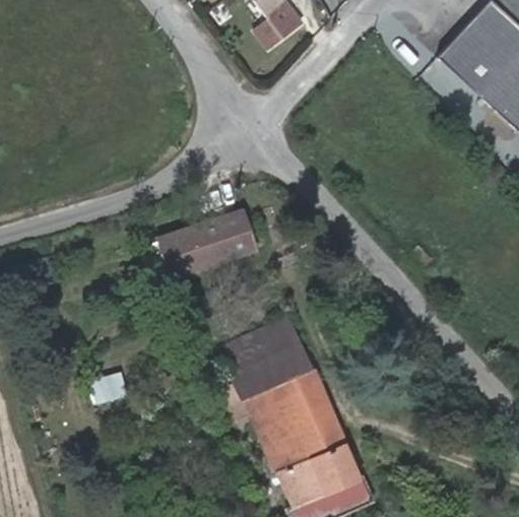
[(301,27),(279,0),(250,0),(264,17),(250,28),(266,51),(280,40),(281,42),(301,27)]
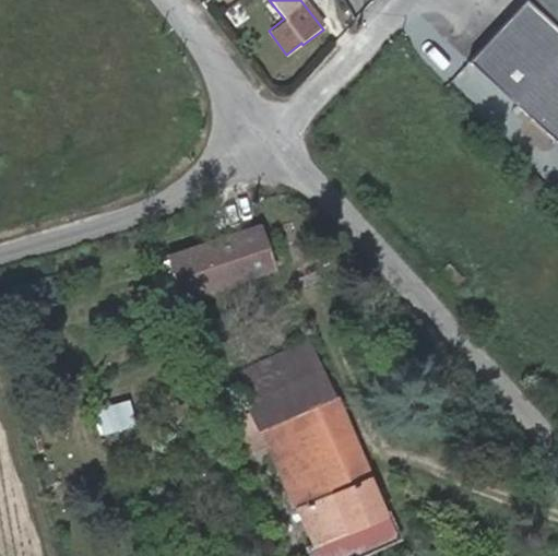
[(557,0),(526,0),(524,2),(557,32),(557,0)]
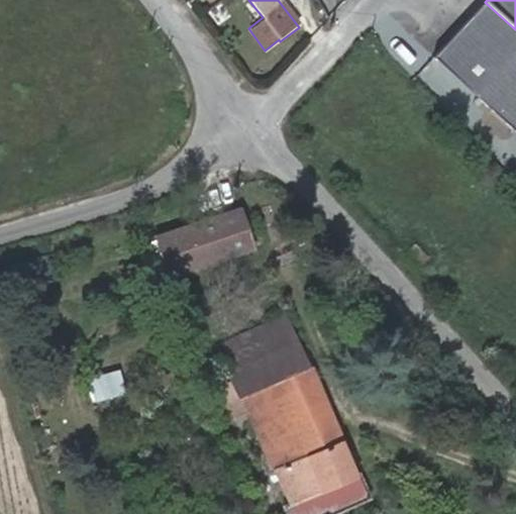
[(515,29),(485,2),(434,58),(515,131),(515,29)]
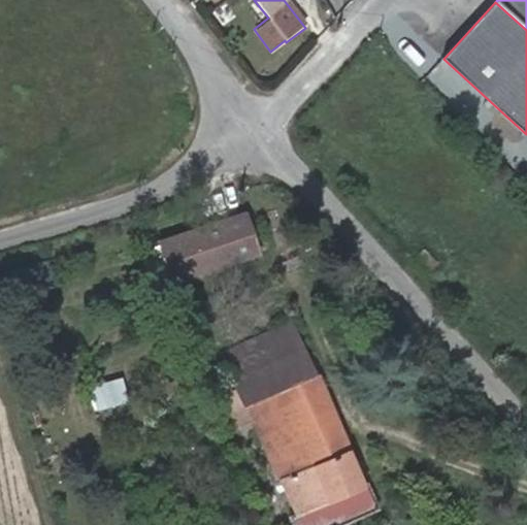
[(251,216),(174,250),(191,284),(267,249),(251,216)]
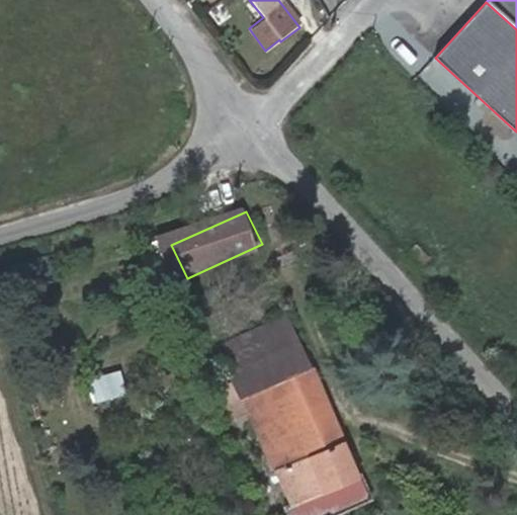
[(173,285),(187,278),(171,245),(156,252),(173,285)]
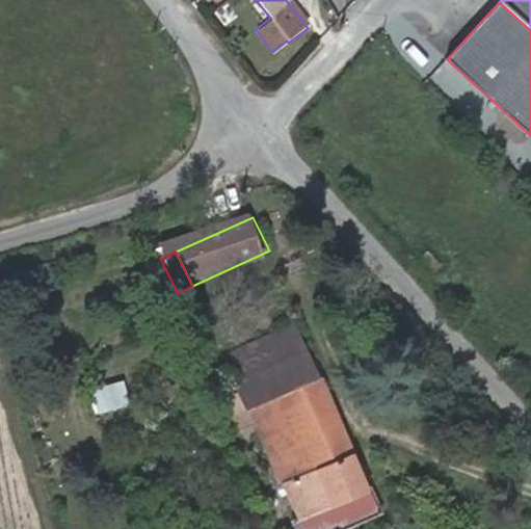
[(261,418),(303,512),(375,478),(301,319),(232,352),(253,397),(243,401),(247,411),(243,413),(247,424),(261,418)]
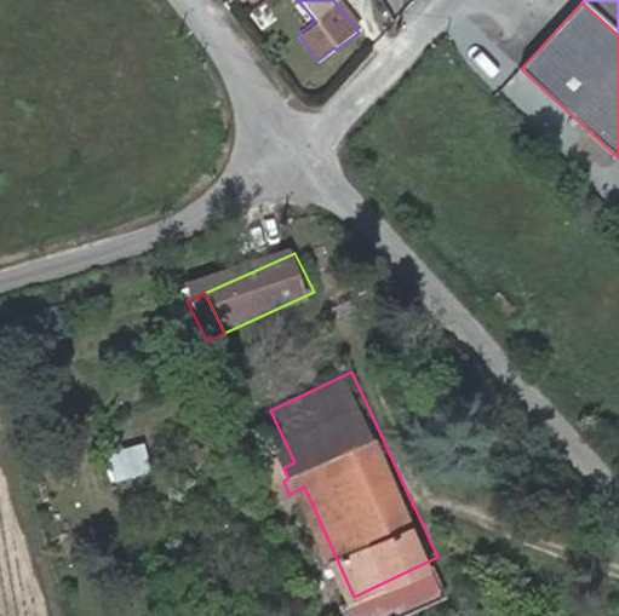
[(114,479),(149,477),(148,449),(113,450),(114,479)]
